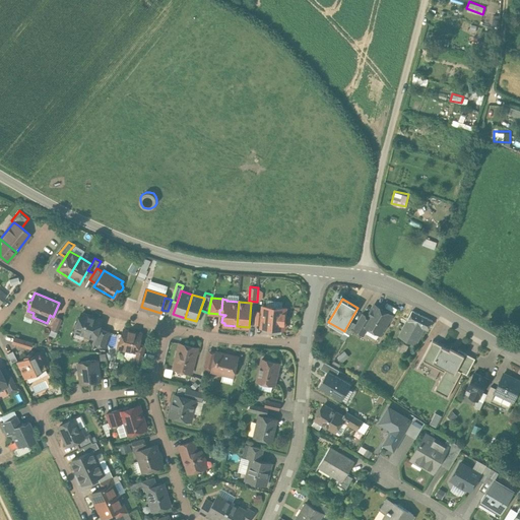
[(392,315),(375,305),(368,316),(364,324),(369,327),(380,334),(392,315)]
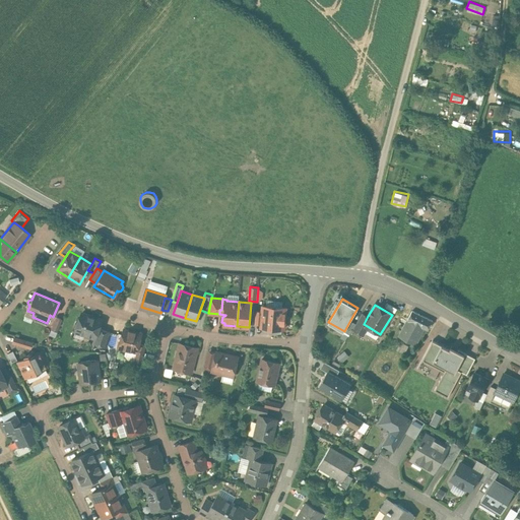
[(285,308),(263,306),(262,311),(261,324),(261,327),(265,327),(265,328),(270,329),(274,329),(280,329),(284,329),(285,308)]
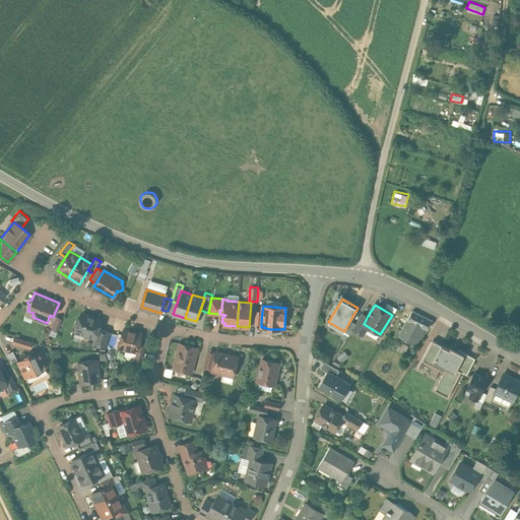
[(433,321),(412,310),(398,336),(415,345),(425,328),(428,330),(433,321)]
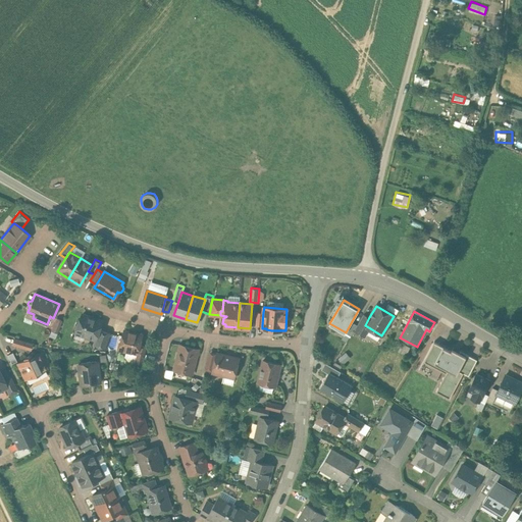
[(102,320),(83,314),(80,323),(75,323),(74,327),(76,330),(86,333),(85,335),(95,340),(96,340),(99,329),(102,320)]
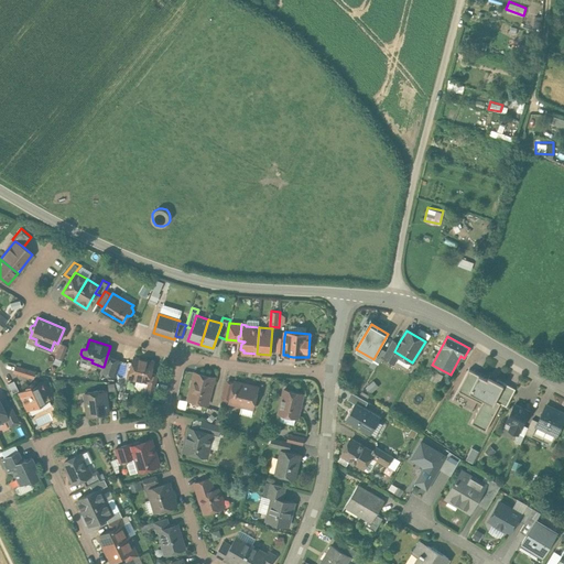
[(386,350),(382,357),(394,364),(400,355),(394,351),(399,343),(392,339),(386,350)]
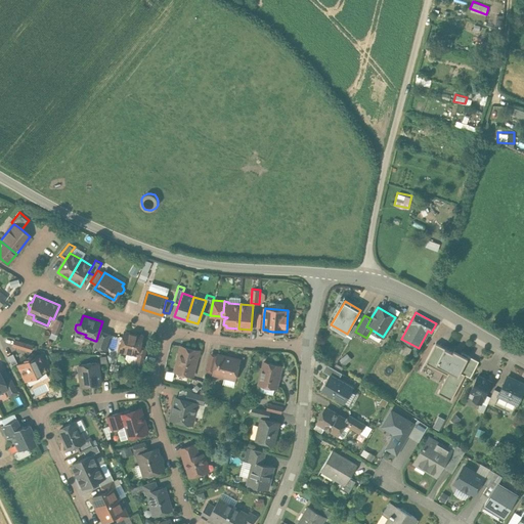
[(55,319),(50,332),(57,334),(62,322),(55,319)]
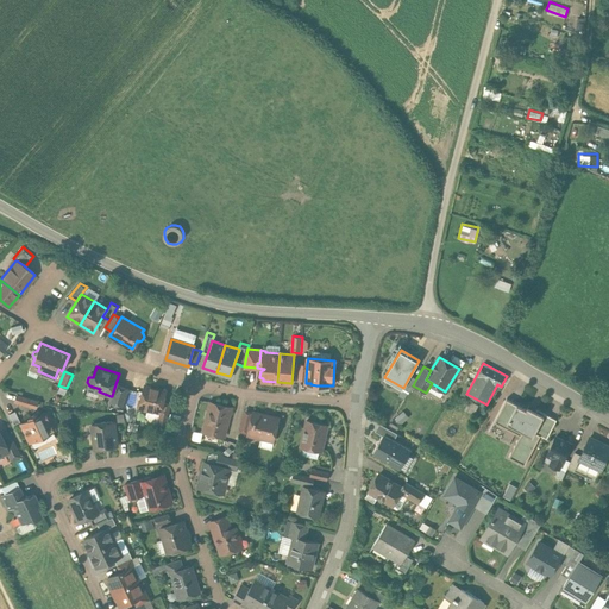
[(410,375),(403,388),(409,391),(413,385),(416,378),(410,375)]
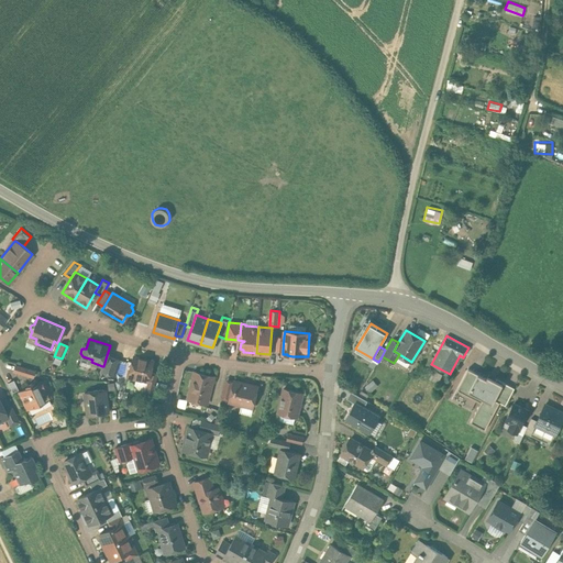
[(373,359),(365,354),(363,357),(365,359),(363,362),(374,368),(378,362),(373,359)]
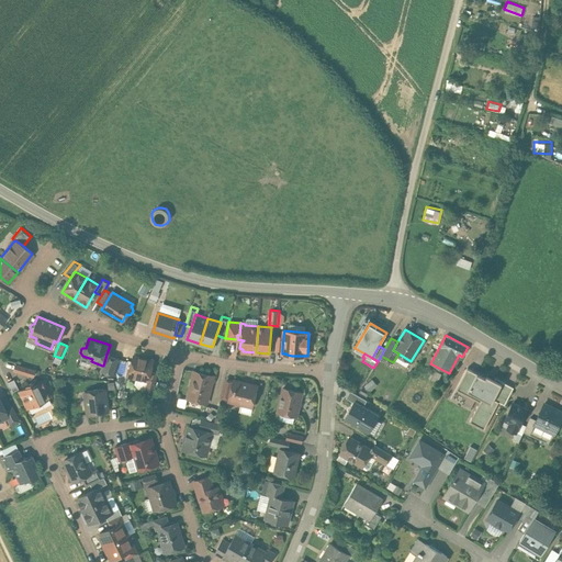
[(120,359),(107,355),(103,366),(102,366),(101,371),(113,375),(120,359)]
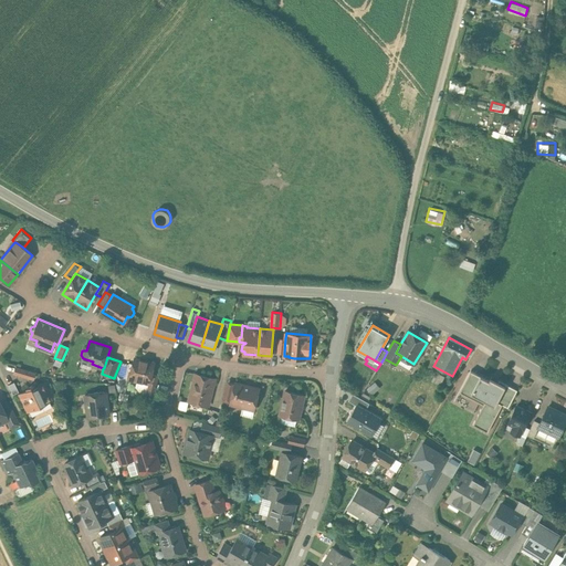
[(143,359),(135,358),(132,373),(130,373),(128,379),(135,381),(135,379),(137,380),(136,387),(139,391),(146,392),(148,383),(149,383),(152,374),(154,363),(147,360),(143,359)]
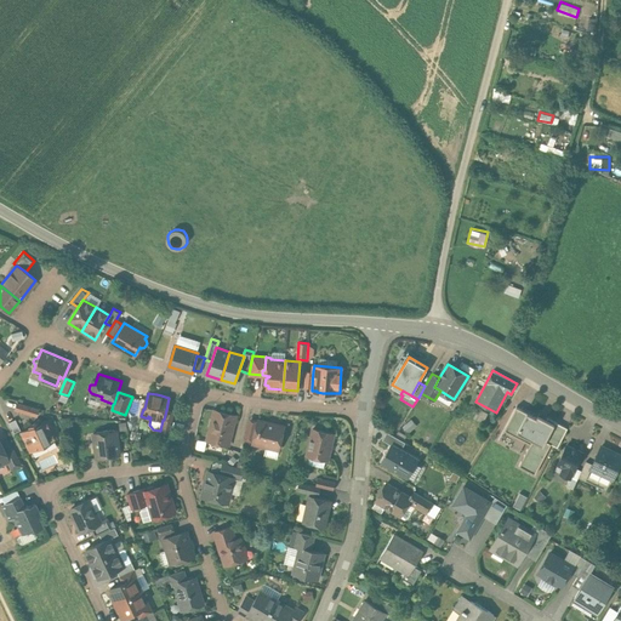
[(38,409),(17,402),(15,410),(35,416),(38,409)]
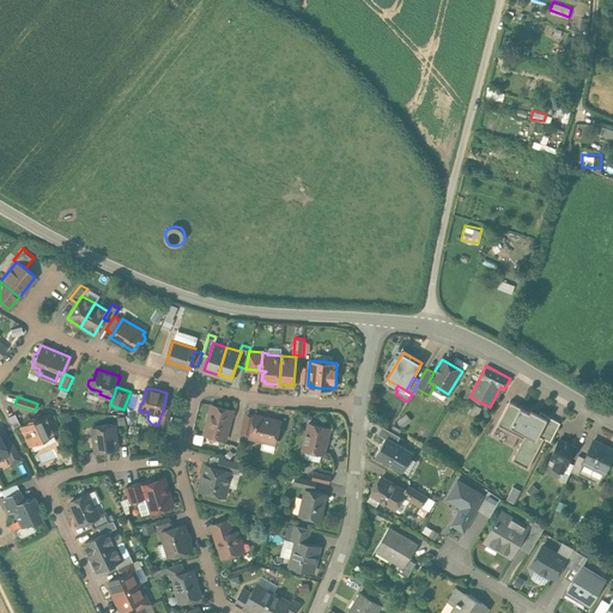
[(510,401),(498,424),(525,437),(514,459),(529,467),(544,437),(550,439),(559,422),(547,416),(546,417),(532,410),(530,411),(510,401)]
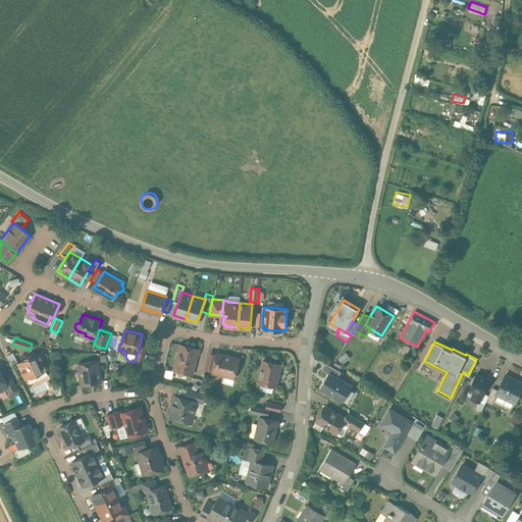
[(147,347),(140,345),(138,353),(137,353),(135,362),(135,363),(142,364),(147,347)]
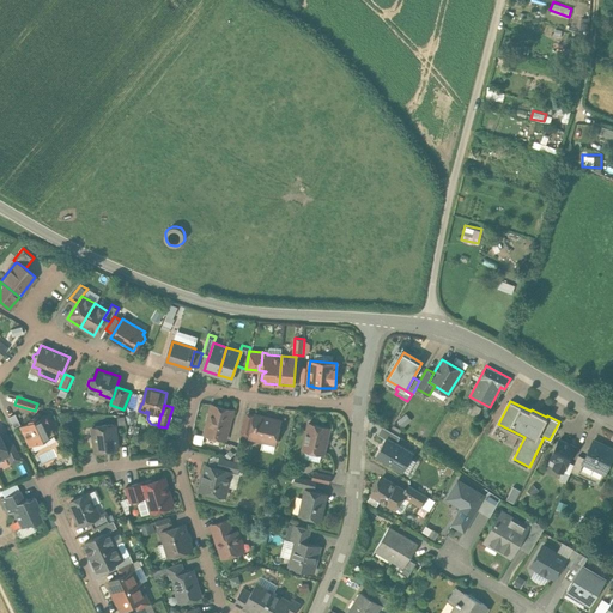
[(232,410),(212,405),(205,435),(225,439),(232,410)]
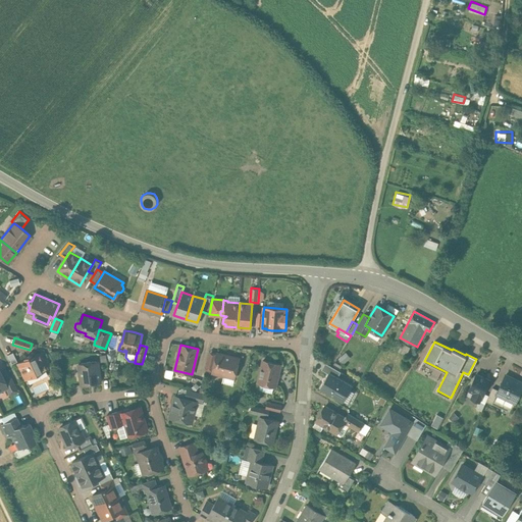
[(217,353),(209,352),(205,369),(212,370),(217,353)]
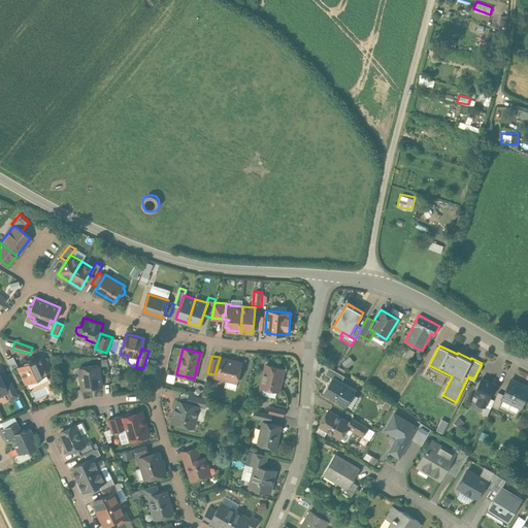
[(39,357),(32,361),(31,359),(24,363),(25,364),(18,367),(26,384),(46,373),(39,357)]
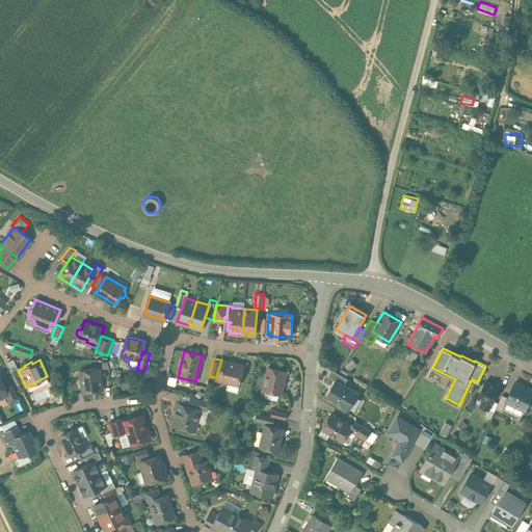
[(244,365),(221,360),(216,377),(216,379),(239,384),(244,365)]
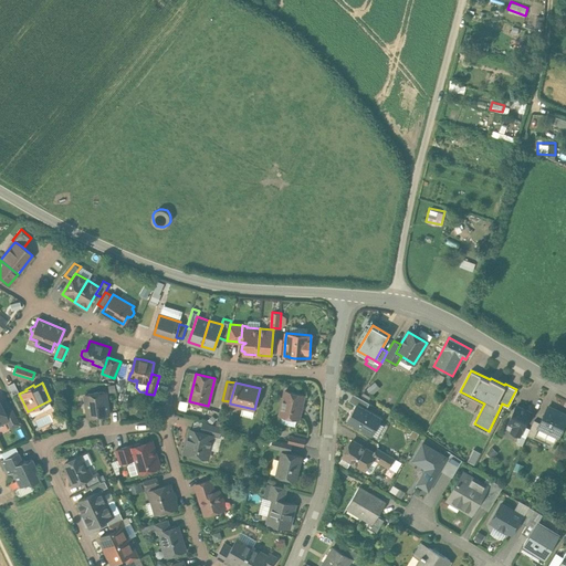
[(304,395),(285,390),(280,415),(299,419),(304,395)]
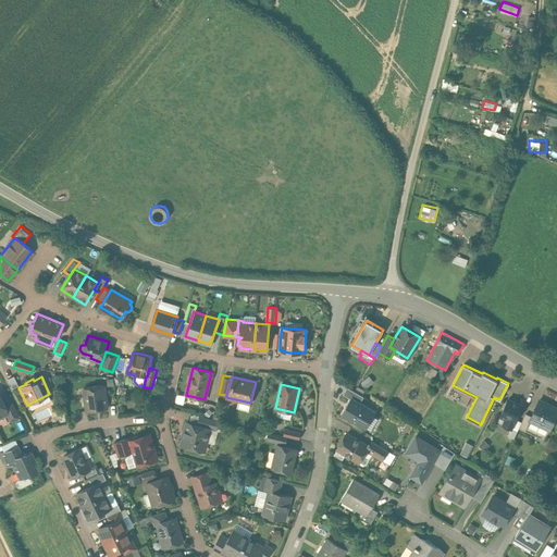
[(104,386),(84,388),(87,410),(108,408),(104,386)]
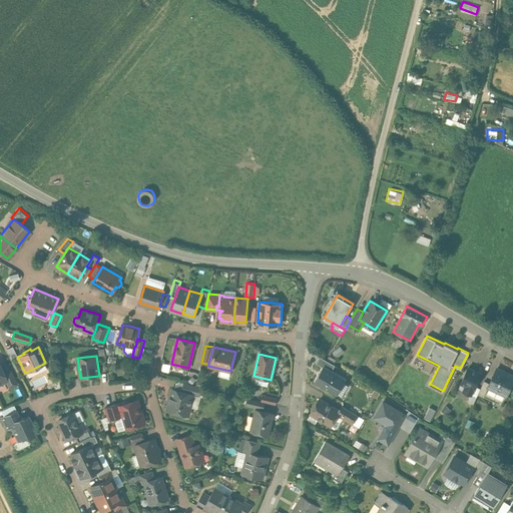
[(335,365),(320,357),(316,363),(323,367),(324,366),(332,371),(335,365)]
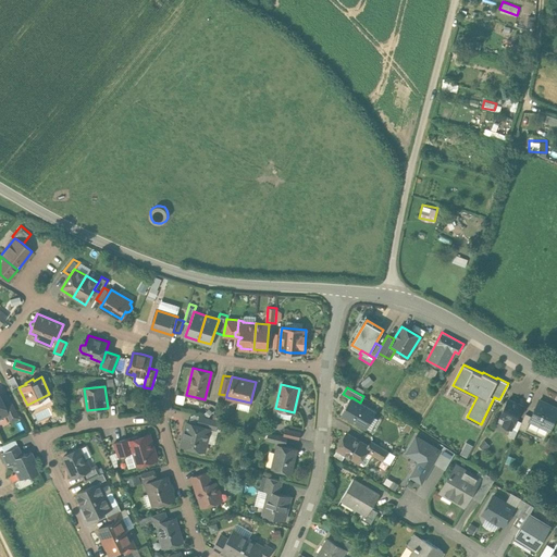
[(360,403),(351,397),(350,398),(342,415),(366,429),(375,411),(360,403)]
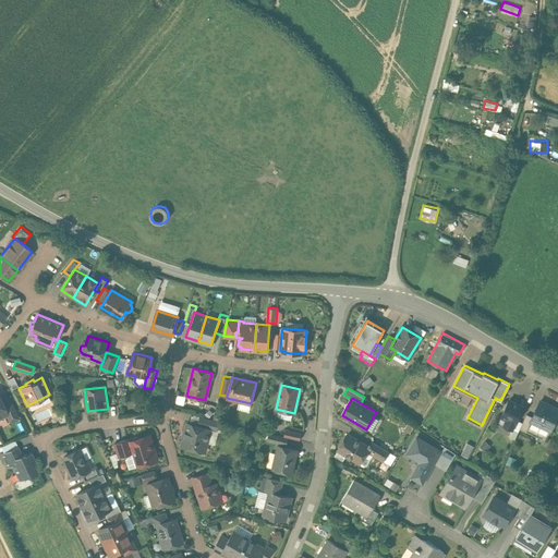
[(523,405),(509,399),(501,416),(507,419),(505,424),(512,428),(517,420),(523,405)]
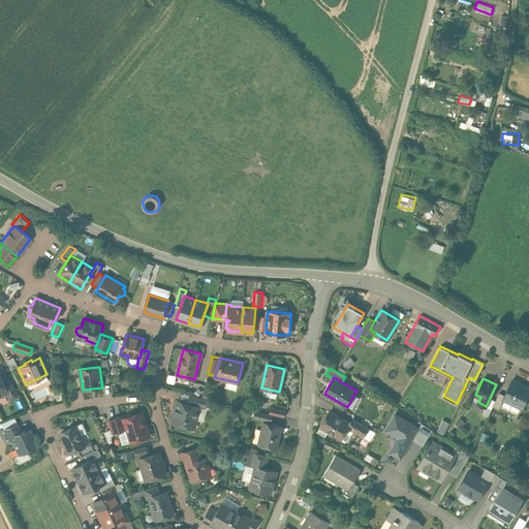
[(528,393),(528,386),(512,379),(505,395),(503,399),(522,408),(528,393)]
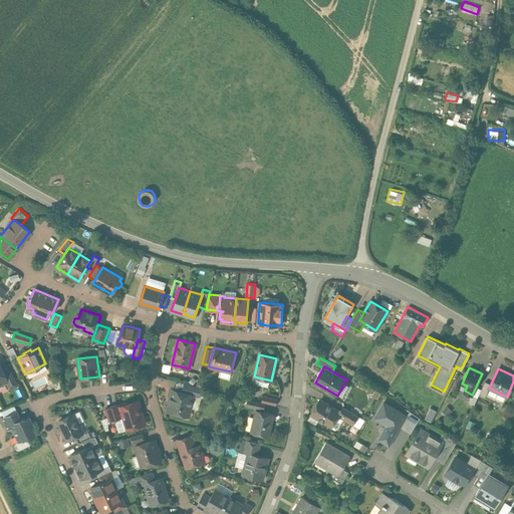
[(16,386),(10,373),(4,376),(6,381),(9,389),(16,386)]
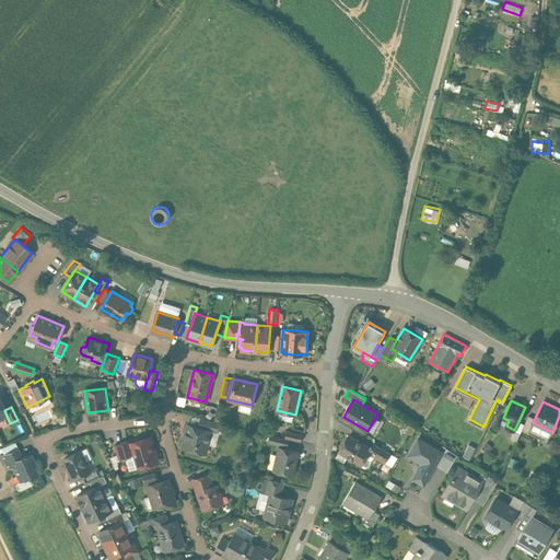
[(528,416),(522,430),(528,433),(533,422),(535,418),(528,416)]
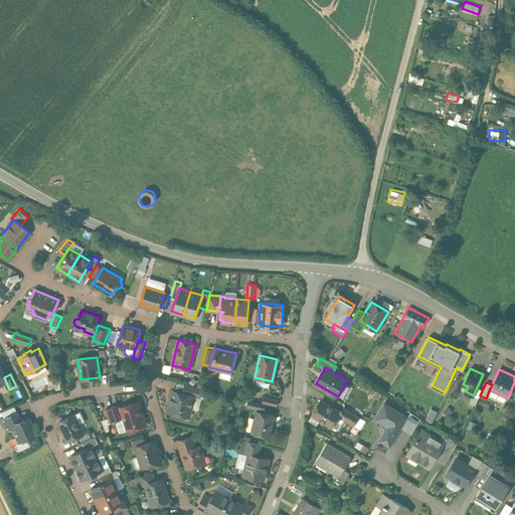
[(202,388),(185,384),(182,392),(194,395),(194,396),(200,397),(202,388)]
